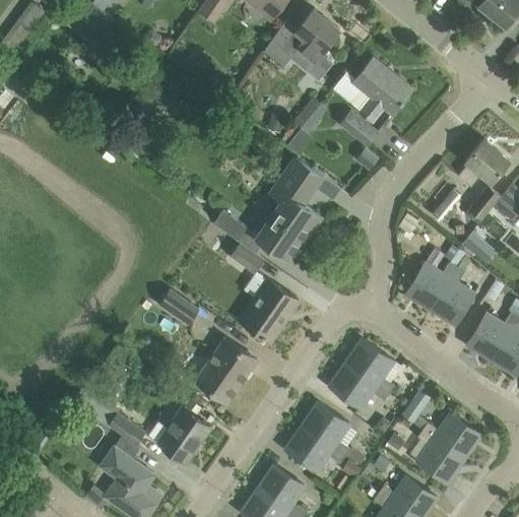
[(73,0),(60,19),(92,44),(113,17),(89,0),(73,0)]
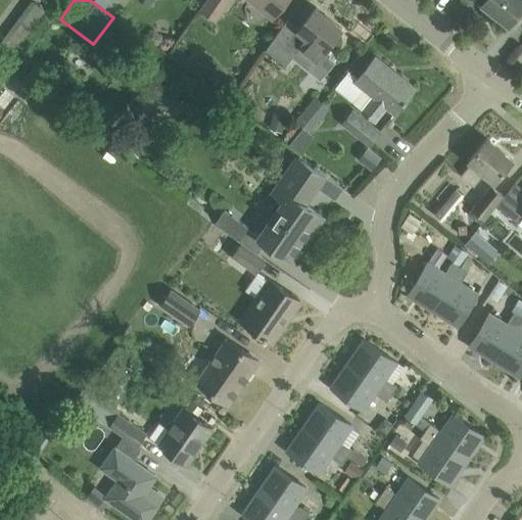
[(93,0),(93,2),(104,10),(111,0),(93,0)]
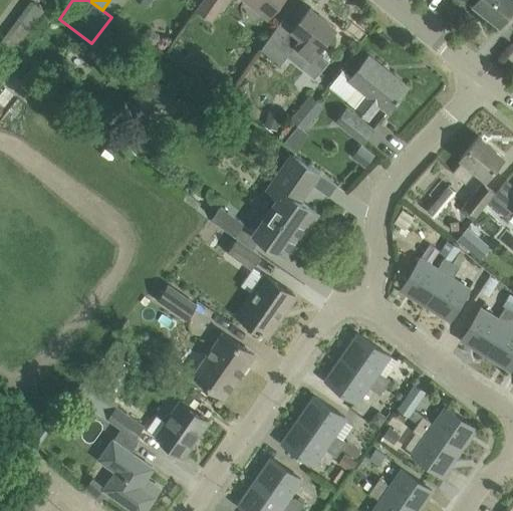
[(203,0),(196,10),(212,22),(227,0),(203,0)]
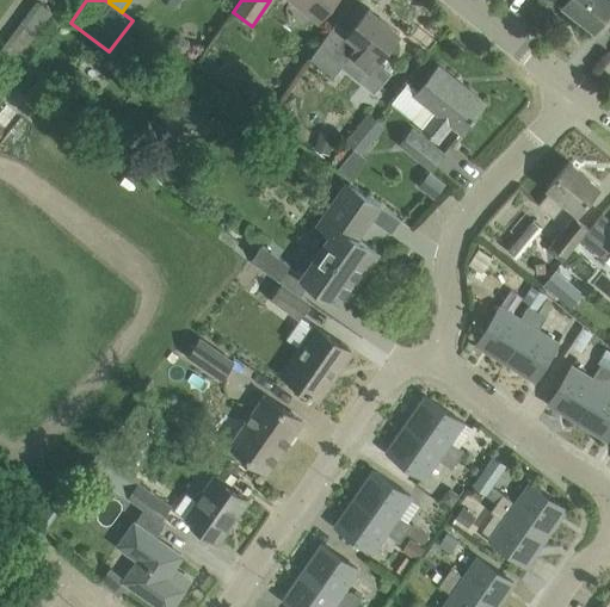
[(288,0),(318,24),(336,0),(288,0)]
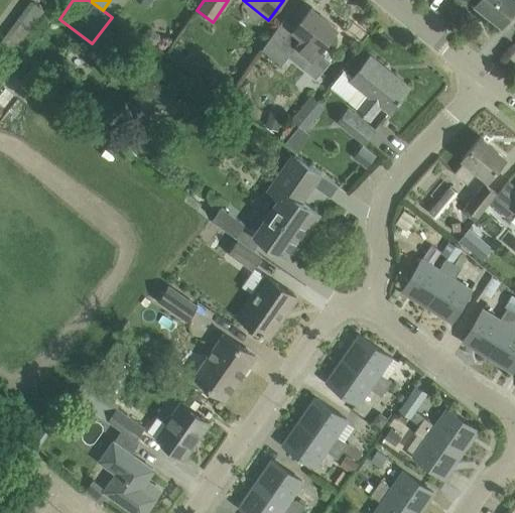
[(514,0),(480,0),(476,6),(501,26),(510,14),(514,18),(514,0)]
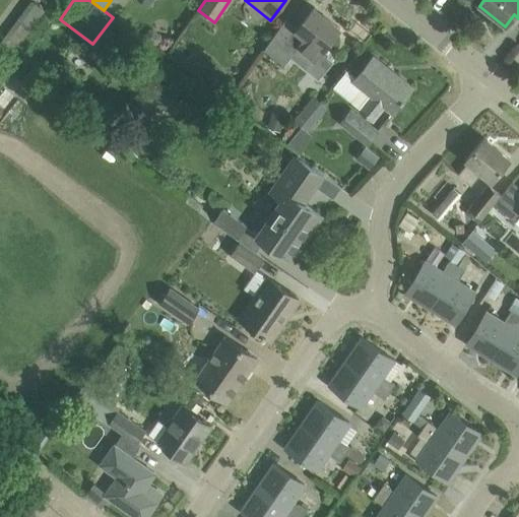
[(6,41),(19,48),(42,9),(28,2),(6,41)]
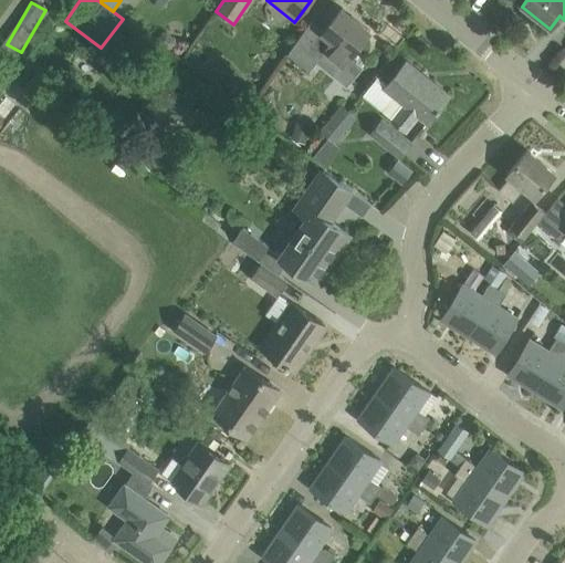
[(349,20),(344,16),(345,13),(341,11),(323,33),(311,24),(312,23),(311,22),(286,56),(309,74),(316,65),(331,76),(339,65),(342,66),(368,33),(351,18),(349,20)]
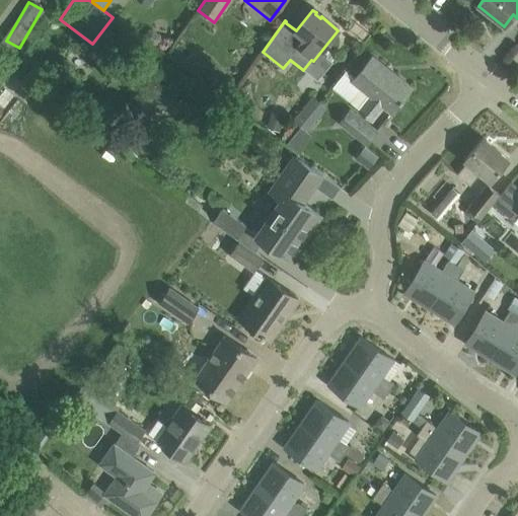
[(370,61),(351,83),(359,90),(349,102),(360,111),(358,113),(371,123),(382,108),(391,116),(412,90),(392,74),(389,77),(370,61)]
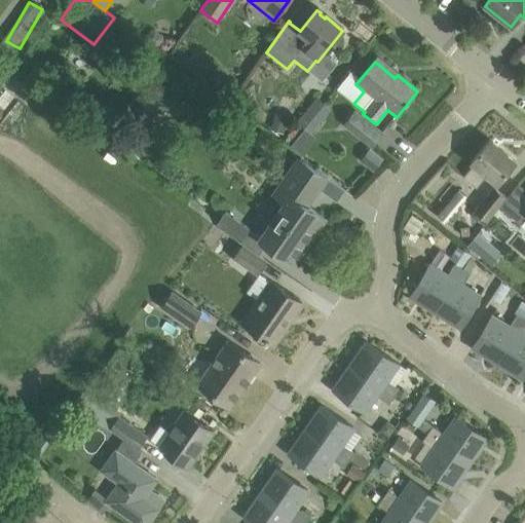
[(156,102),(164,109),(178,106),(178,94),(169,84),(158,89),(156,102)]
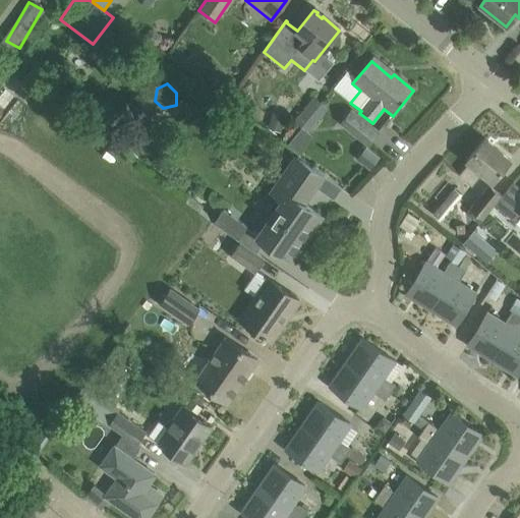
[(301,128),(322,103),(313,97),(292,122),(294,123),(281,140),(287,146),(301,128)]
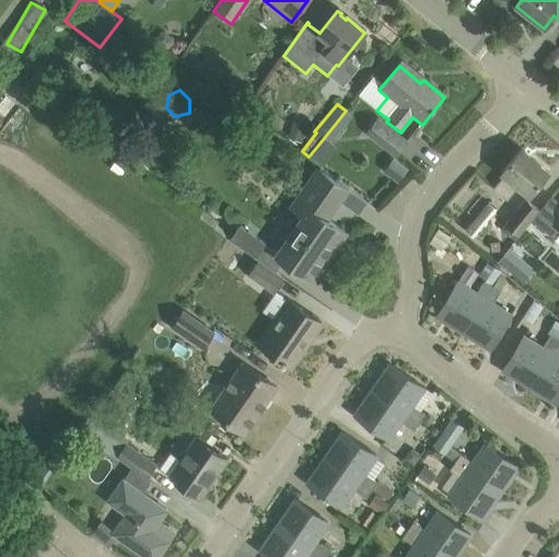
[(353,117),(346,111),(324,138),(333,143),(353,117)]
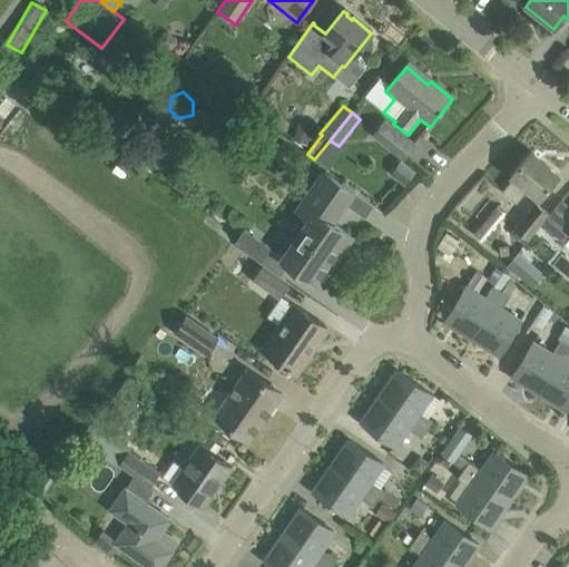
[(292,140),(307,146),(313,129),(298,124),(292,140)]
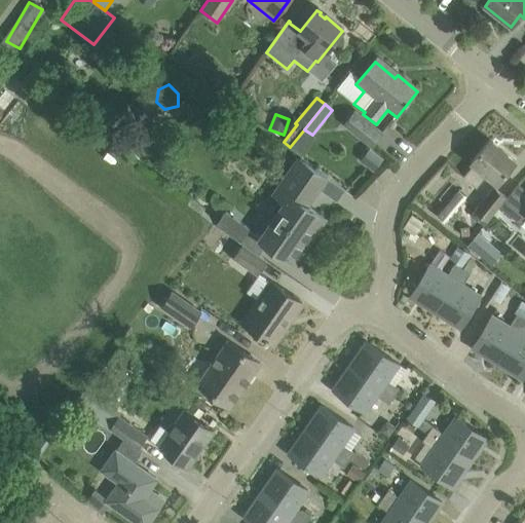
[(344,126),(371,148),(381,136),(354,114),(344,126)]
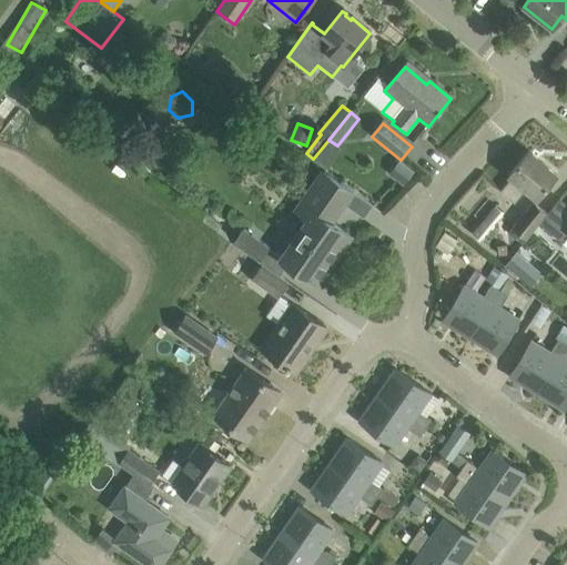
[(500,193),(514,204),(525,191),(536,200),(556,177),(528,153),(508,177),(512,179),(500,193)]
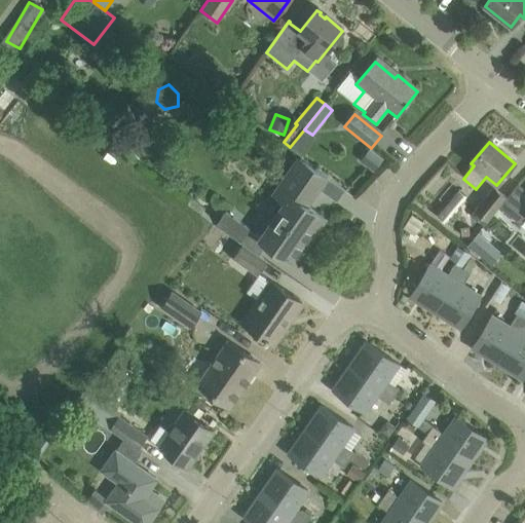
[(369,150),(359,162),(373,174),(383,160),(369,150)]
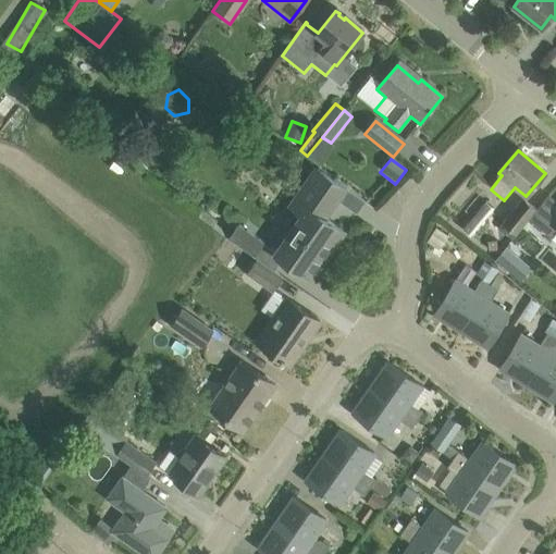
[(289,207),(303,216),(287,238),(292,241),(280,258),(293,268),(311,280),(343,234),(324,221),(346,189),(328,177),(317,169),(289,207)]
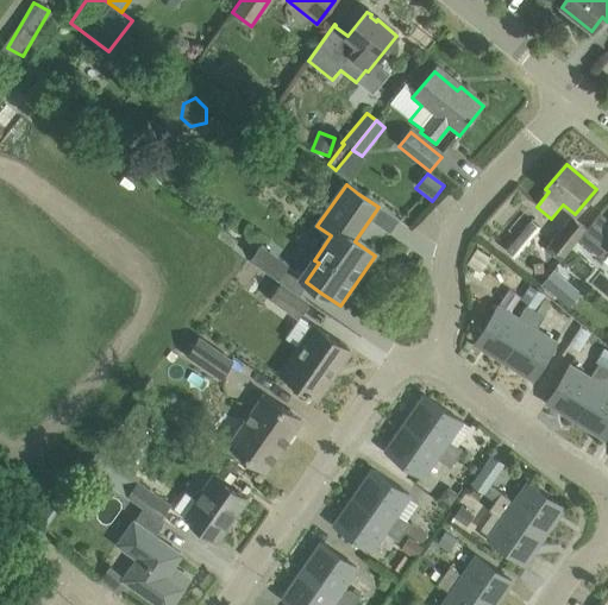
[(549,244),(564,257),(588,229),(571,215),(549,244)]
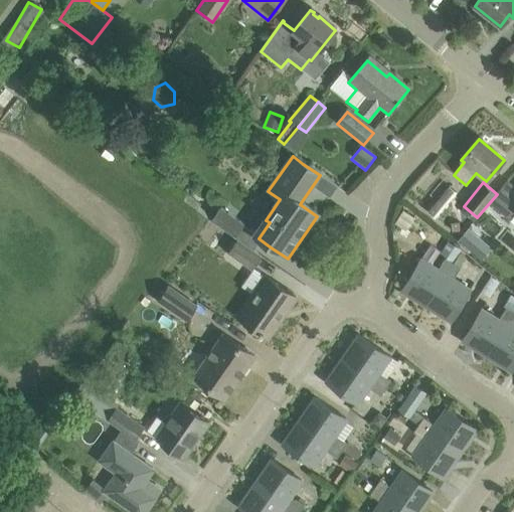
[(488,204),(509,221),(513,215),(513,192),(505,186),(508,183),(507,182),(488,204)]
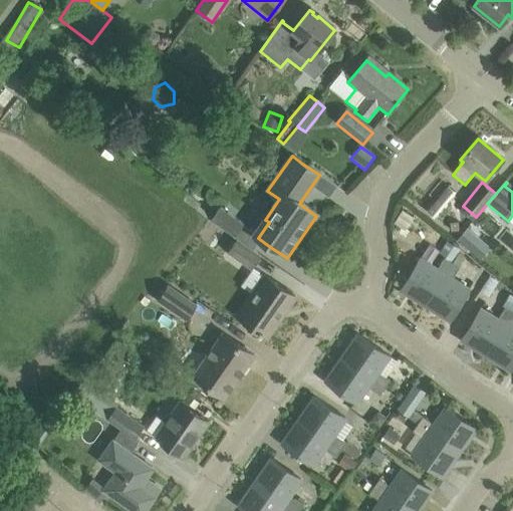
[(427,211),(435,218),(457,192),(449,185),(427,211)]
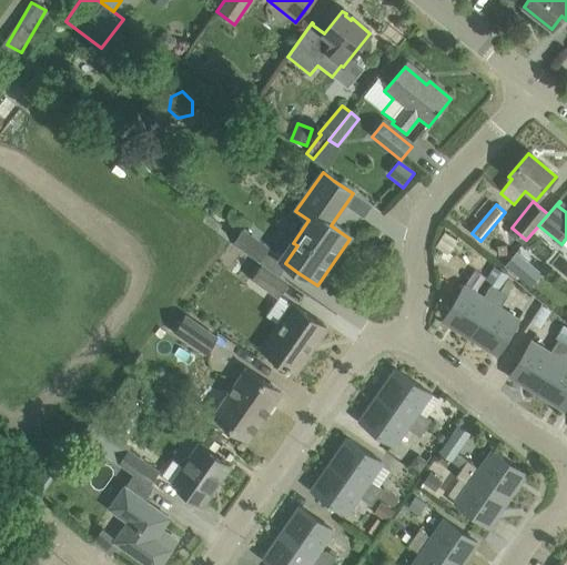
[(233,246),(234,248),(256,263),(266,248),(244,232),(233,246)]
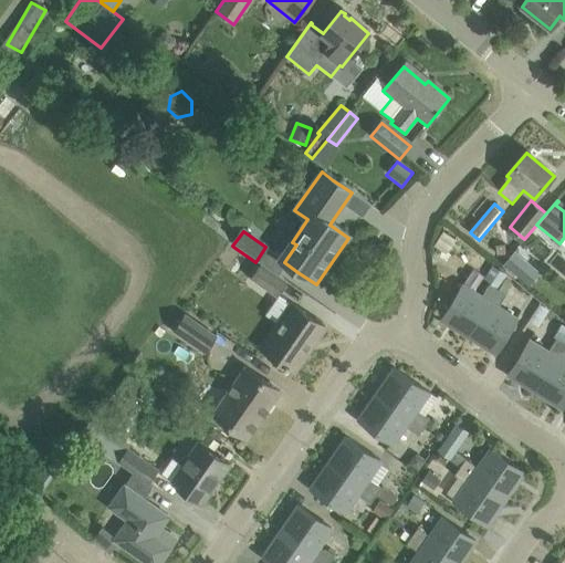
[(503,267),(518,279),(529,266),(513,253),(503,267)]
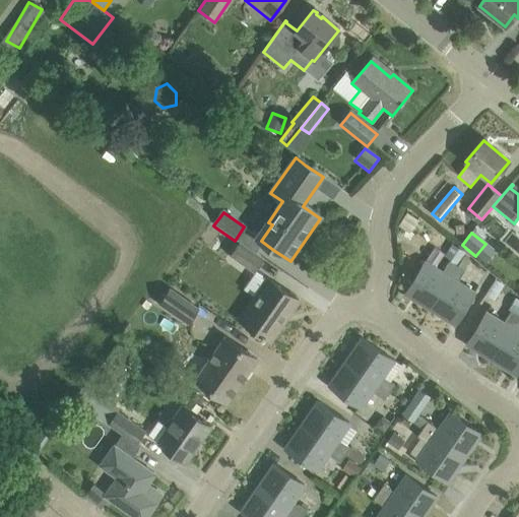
[(230,258),(253,274),(262,260),(240,244),(230,258)]
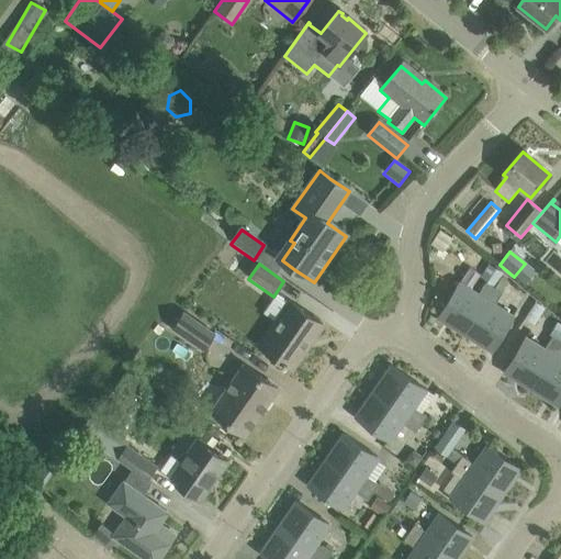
[(480,277),(495,287),(501,278),(503,275),(489,264),(480,277)]
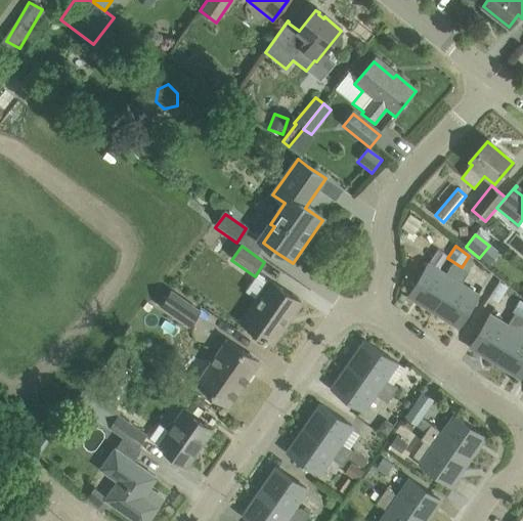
[(462,267),(461,269),(468,274),(474,264),(467,259),(462,267)]
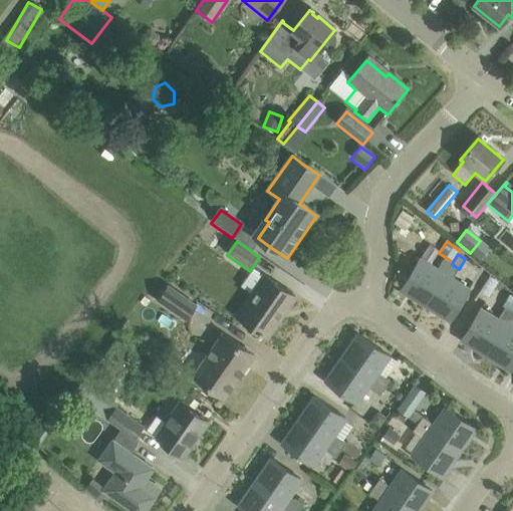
[(414,298),(426,305),(451,264),(444,259),(436,271),(420,261),(401,291),(413,299),(414,298)]
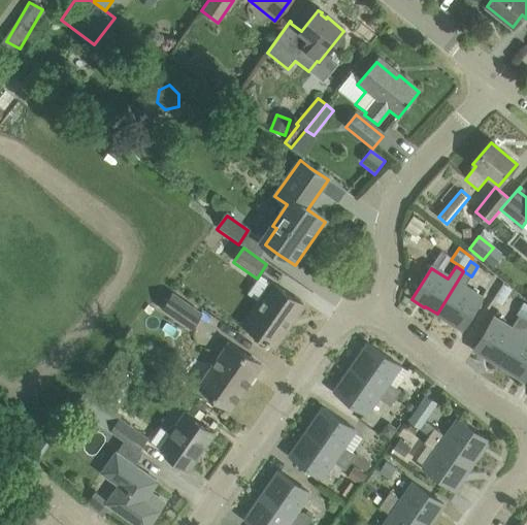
[(463,271),(437,314),(450,322),(450,323),(462,330),(482,299),(464,289),(471,276),(464,271),(463,271)]
